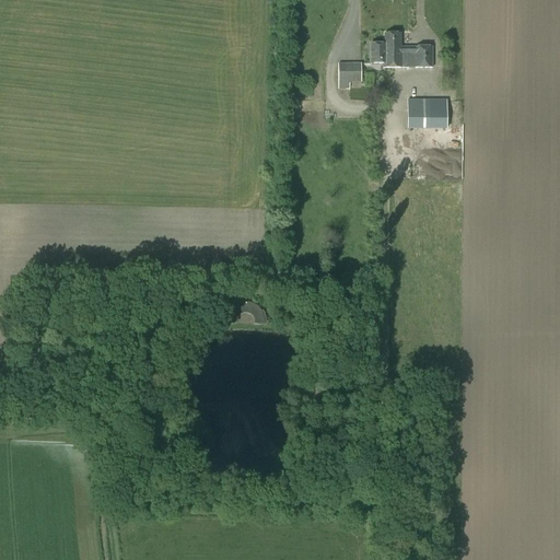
[(400,48),(400,34),(384,34),(384,45),(370,45),(370,65),(382,65),(382,68),(408,68),(408,55),(415,55),(415,68),(432,68),(431,47),(400,48)]
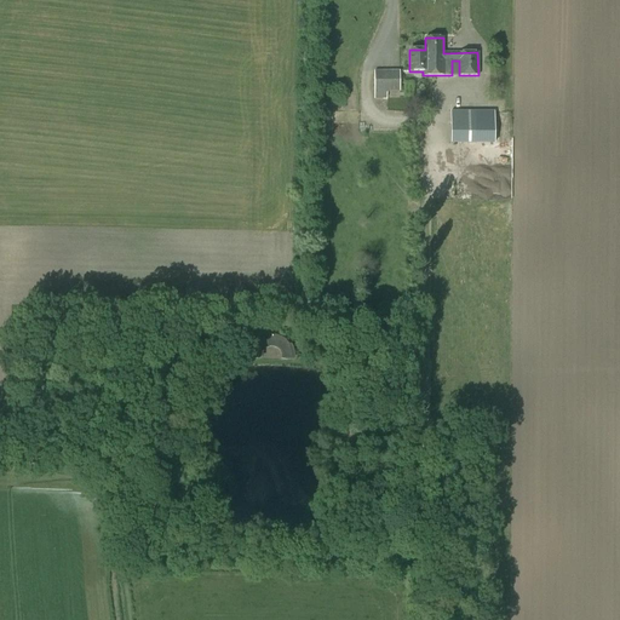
[(448,39),(448,49),(459,47),(458,38),(448,39)]
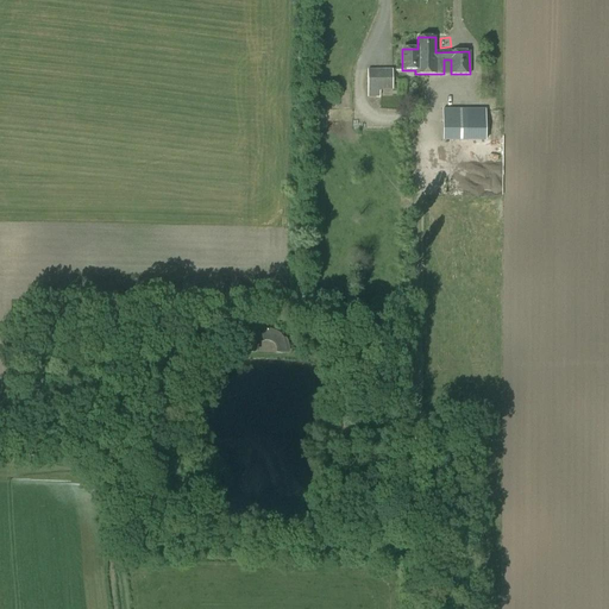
[(368,98),(380,98),(380,90),(393,90),(393,69),(368,69),(368,98)]
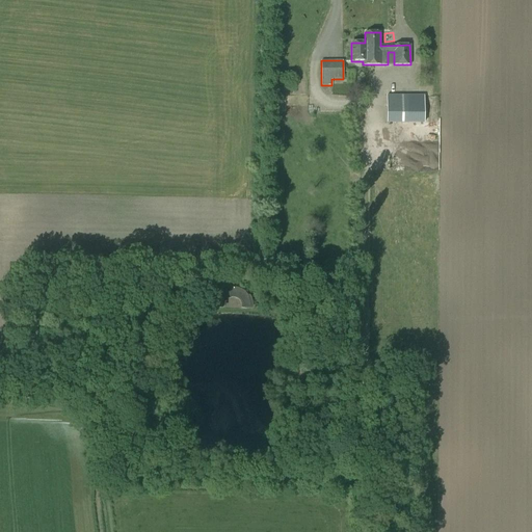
[(422,96),(387,96),(387,123),(422,123),(422,96)]
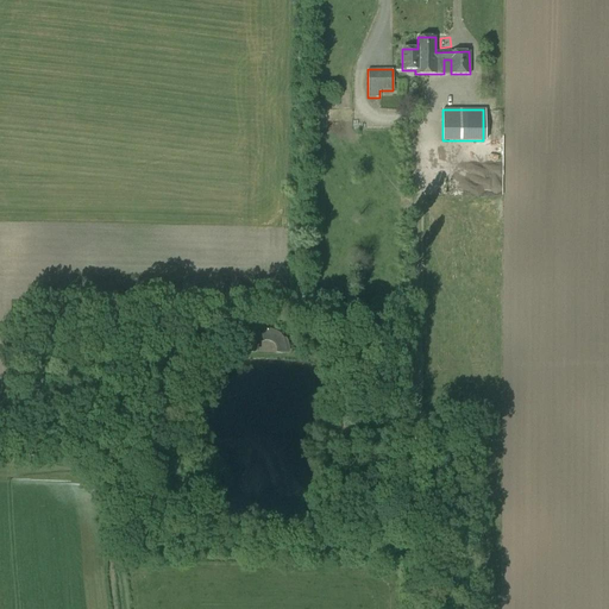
[(451,167),(452,175),(471,171),(470,162),(459,163),(459,165),(451,167)]
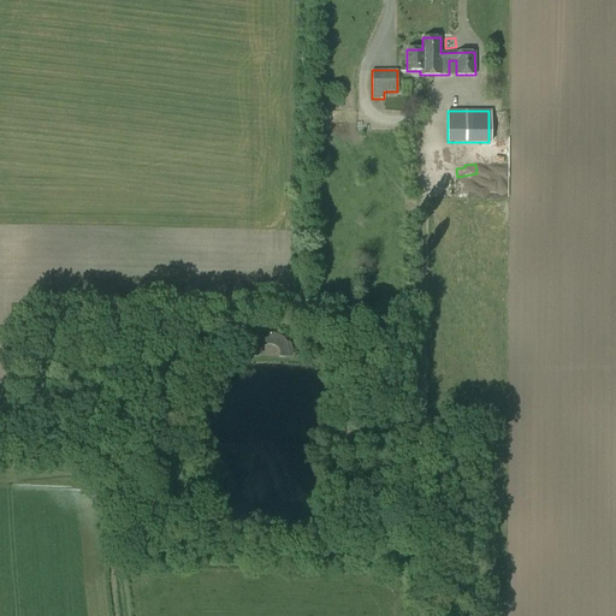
[(254,341),(253,342),(262,348),(264,348),(265,347),(266,345),(267,345),(268,345),(271,345),(272,345),(273,347),(276,347),(277,348),(277,349),(288,343),(285,341),(284,339),(283,338),(280,337),(279,336),(277,335),(276,335),(273,333),(272,333),(270,333),(267,333),(265,333),(262,335),(260,336),(259,337),(256,338),(255,339),(254,341)]
